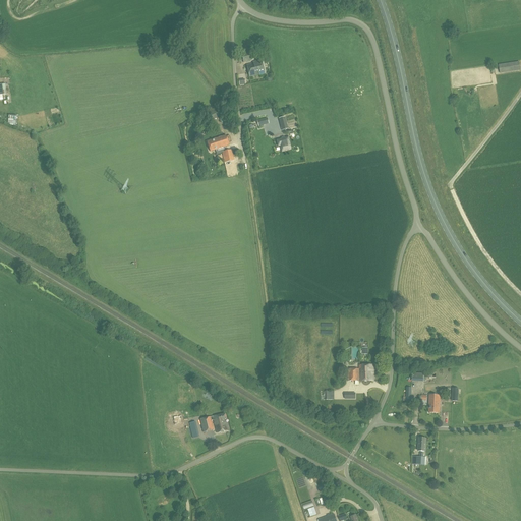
[(242,55),(243,63),(251,61),(249,53),(242,55)]
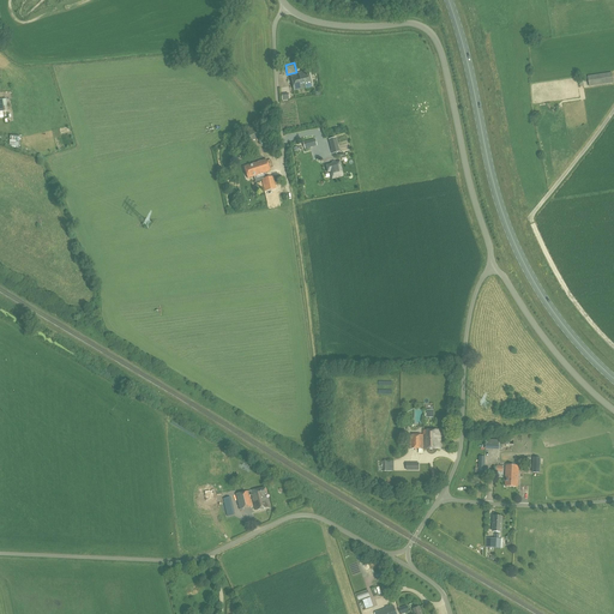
[(292,77),(294,90),(306,88),(306,89),(312,88),(308,71),(299,73),(299,74),(292,77)]
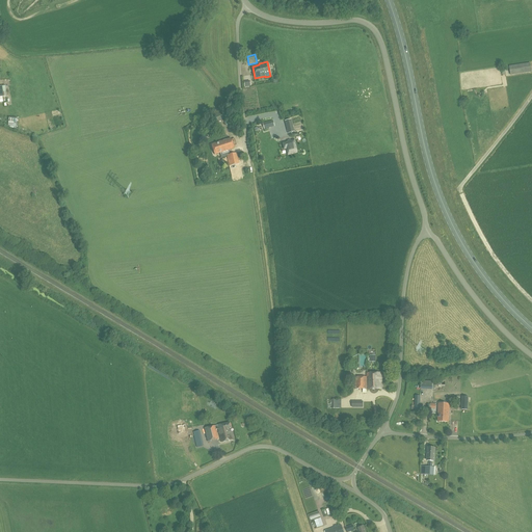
[(509,67),(511,75),(531,72),(530,63),(509,67)]
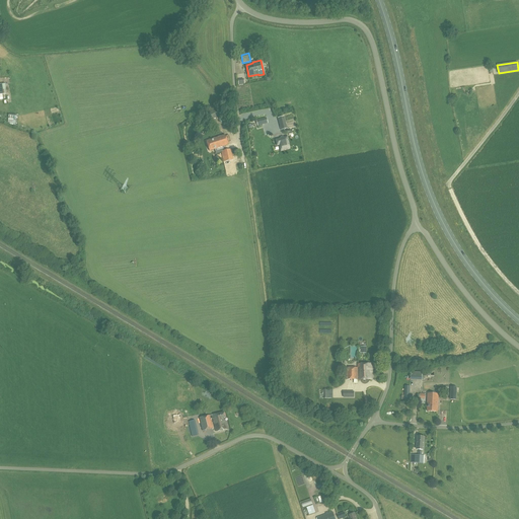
[(215,110),(208,113),(211,121),(222,117),(219,109),(215,110)]
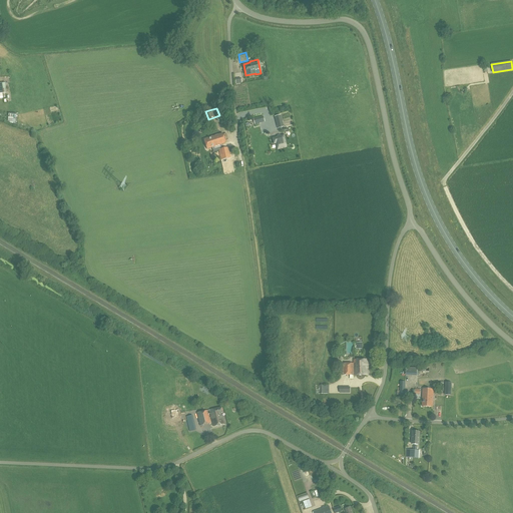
[(284,127),(281,115),(275,117),(278,128),(284,127)]
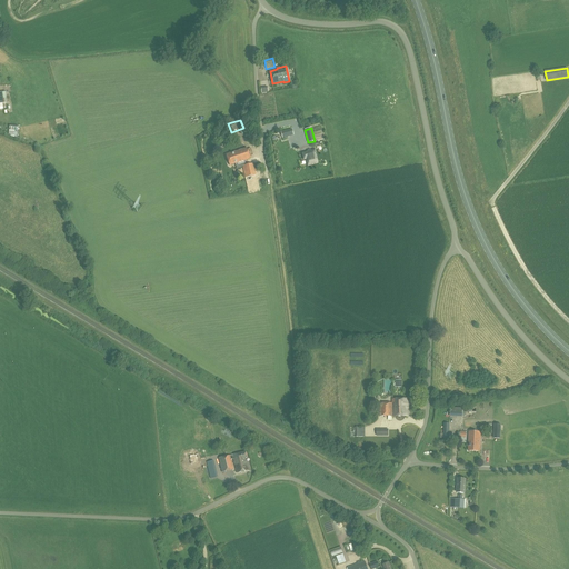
[(250,159),(247,148),(226,155),(229,166),(245,160),(250,159)]
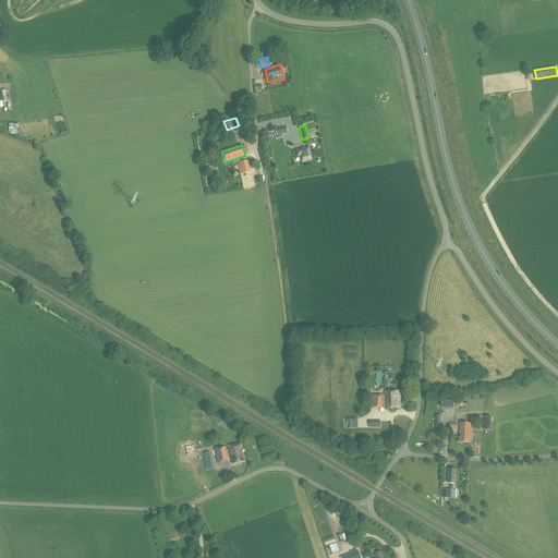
[(302,162),(312,159),(308,146),(296,149),(298,157),(300,156),(302,162)]
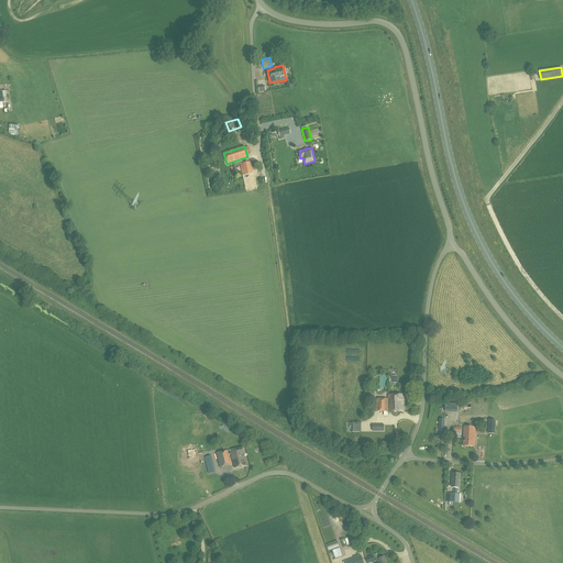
[(243,163),(241,164),(241,165),(240,165),(242,175),(253,173),(251,162),(243,163)]
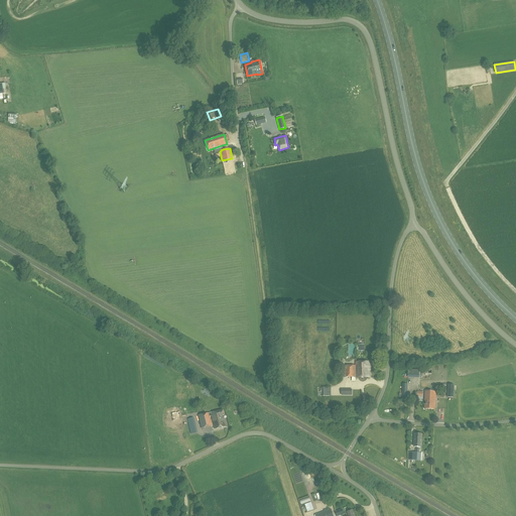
[(235,164),(226,165),(227,173),(236,171),(235,164)]
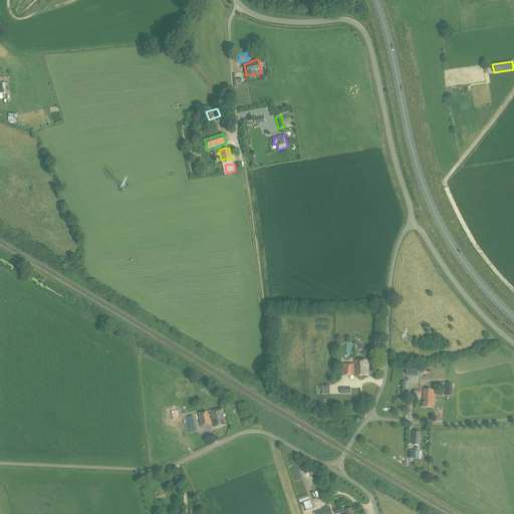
[(343,375),(368,376),(368,360),(354,360),(354,364),(343,363),(343,375)]
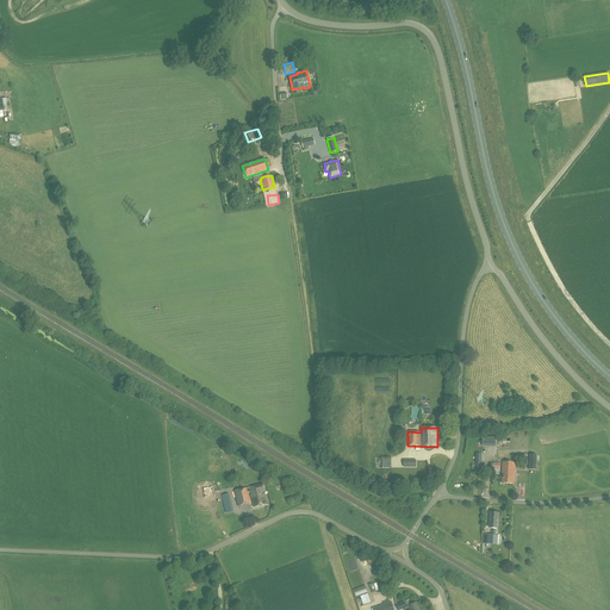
[(497,437),(483,437),(483,446),(496,447),(496,446),(497,437)]
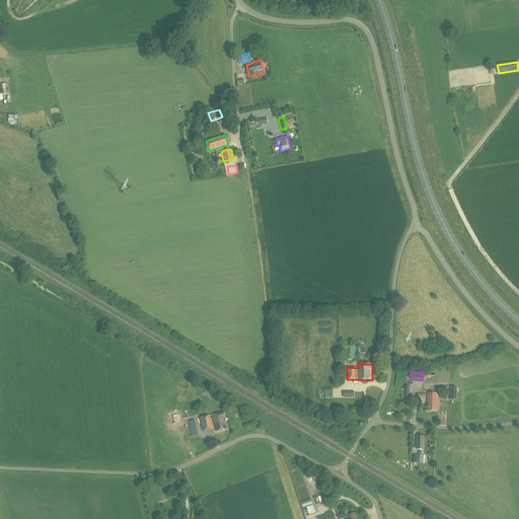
[(319,390),(319,398),(332,398),(332,389),(319,390)]
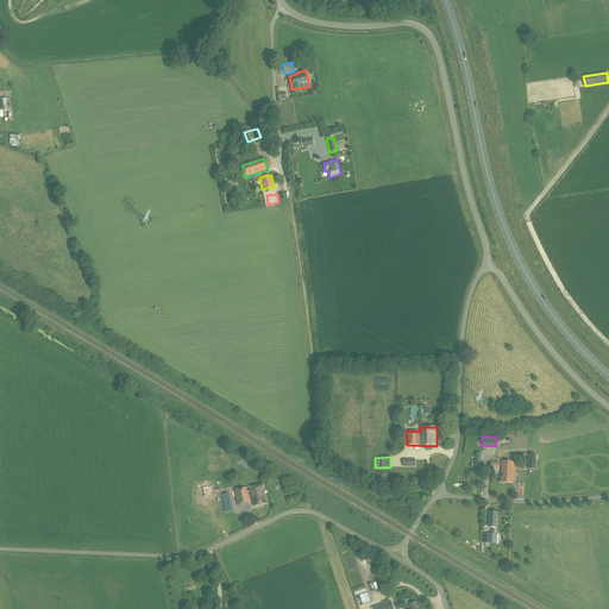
[(501,483),(514,483),(515,463),(502,462),(501,483)]
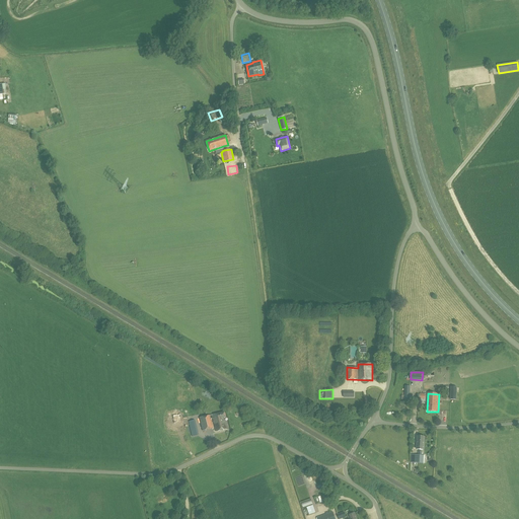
[(224,419),(226,418),(224,412),(200,418),(203,431),(213,428),(211,419),(213,419),(216,431),(226,429),(224,419)]
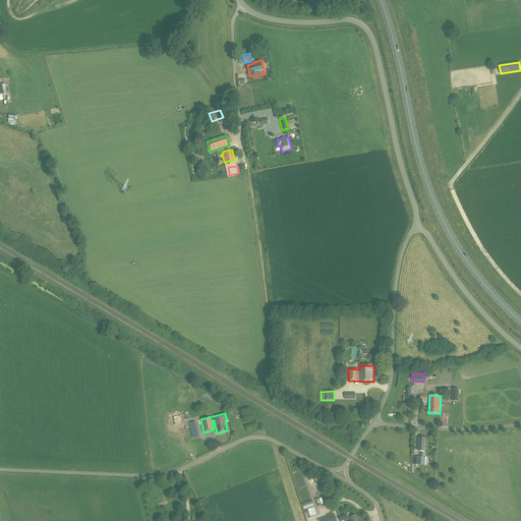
[(174,425),(175,428),(175,429),(184,428),(183,423),(182,423),(181,416),(174,416),(174,425)]
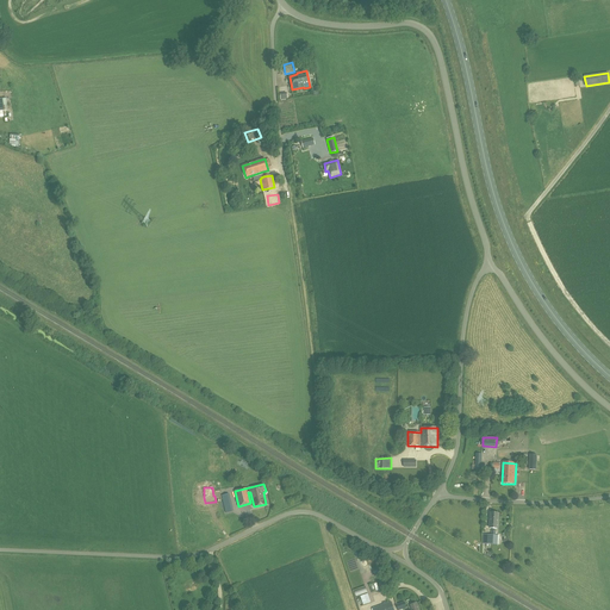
[(234,510),(230,496),(222,498),(225,512),(234,510)]
